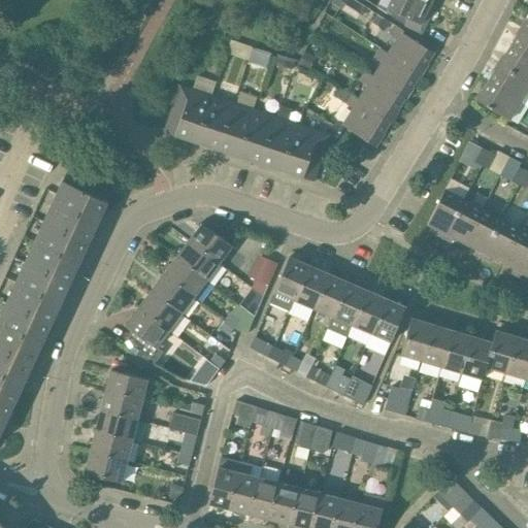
[(430,4),(422,0),(390,0),(386,8),(406,19),(403,26),(421,34),(431,12),(427,10),(430,4)]
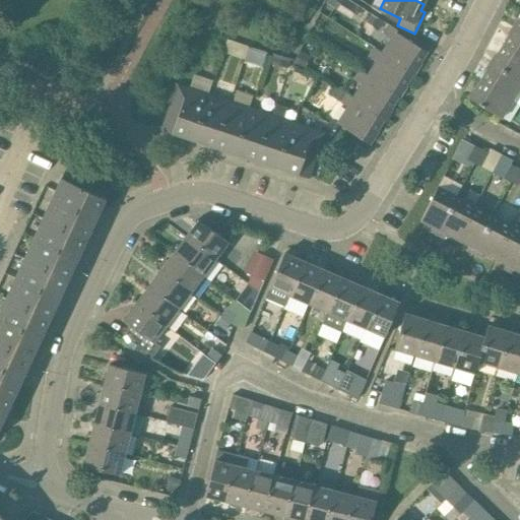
[(383,22),(372,15),(368,21),(379,29),(383,22)]
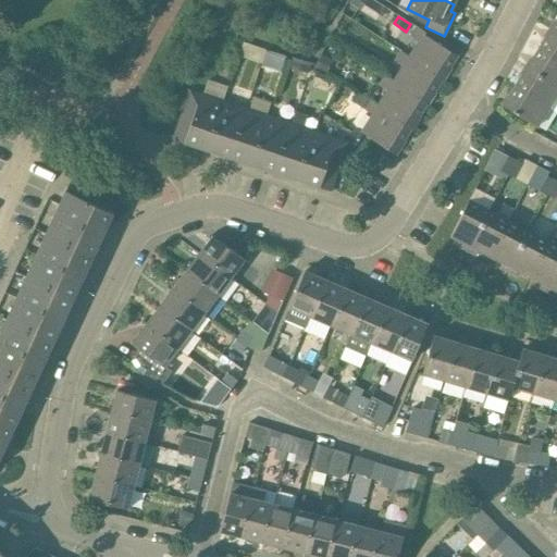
[(419,42),(410,57),(408,60),(442,81),(457,57),(424,35),(425,34),(417,28),(410,37),(419,42)]
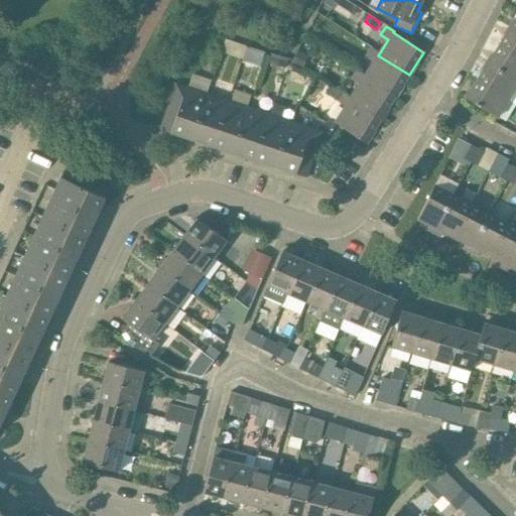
[(515,56),(515,32),(510,29),(499,46),(515,56)]
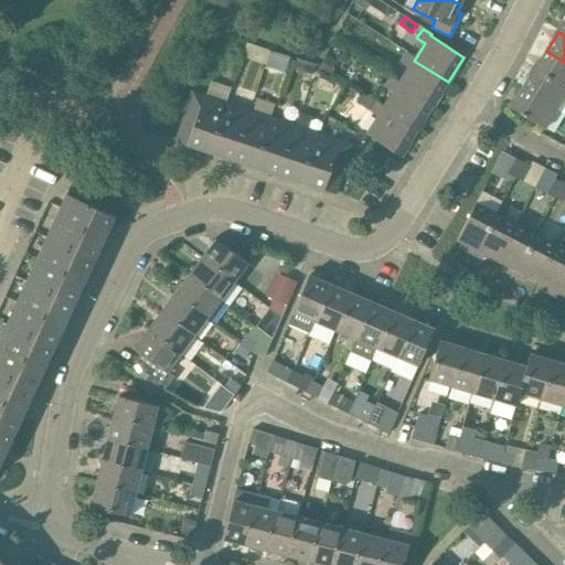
[(285,68),(289,55),(247,43),(243,56),(285,68)]
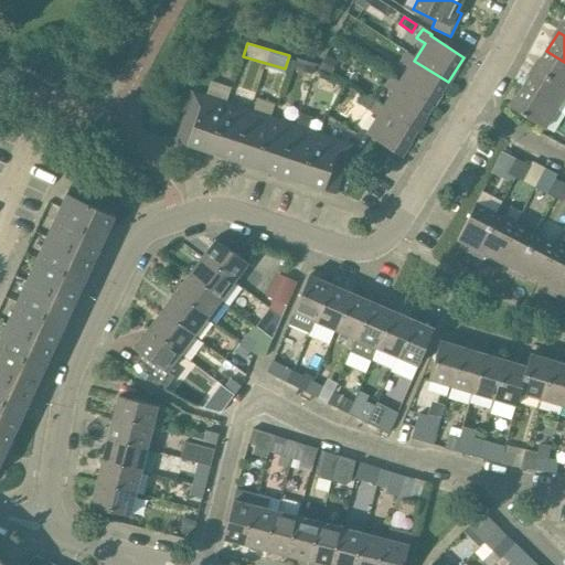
[(564,89),(564,62),(546,51),(534,70),(564,89)]
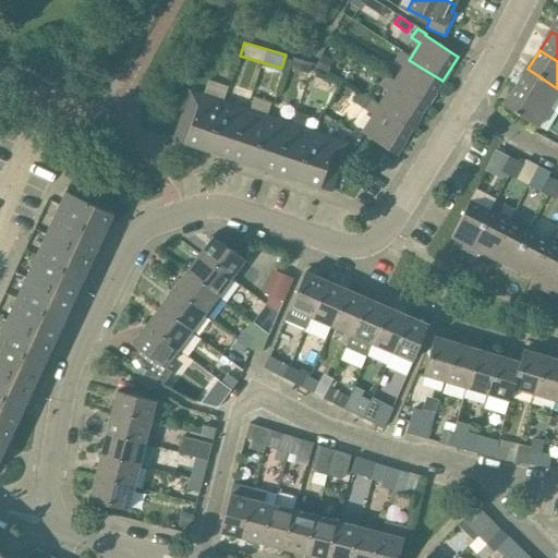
[(393,84),(427,106),(443,81),(409,60),(411,57),(402,51),(396,62),(404,68),(396,82),(393,84)]
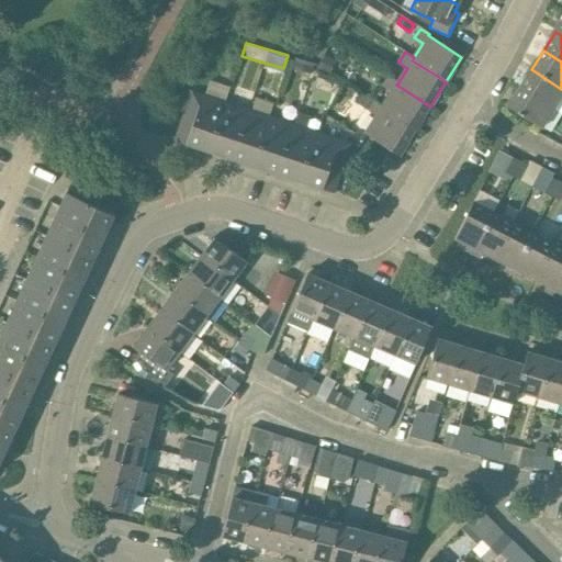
[(561,89),(531,69),(519,88),(553,110),(561,96),(561,89)]
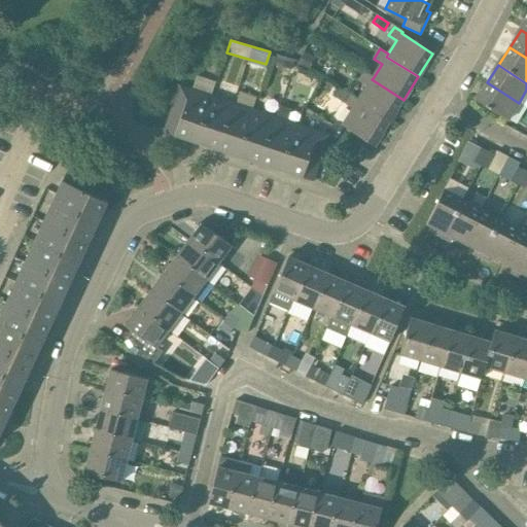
[(388,123),(403,100),(372,79),(374,77),(365,72),(359,81),(367,86),(359,100),(357,103),(388,123)]
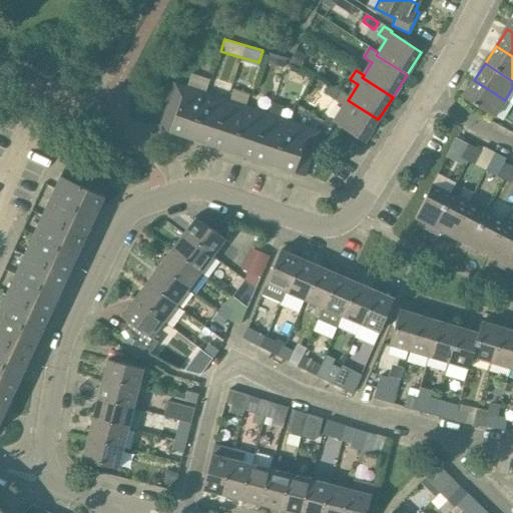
[(494,118),(505,100),(474,80),(463,98),(494,118)]
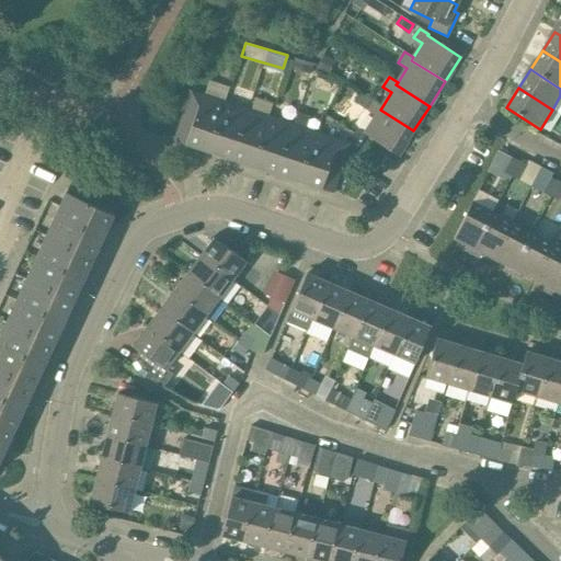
[(174,141),(201,150),(218,100),(191,91),(174,141)]
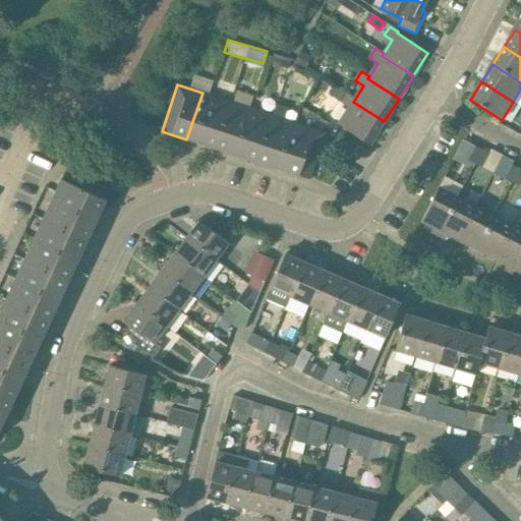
[(345,94),(334,87),(330,95),(340,101),(345,94)]
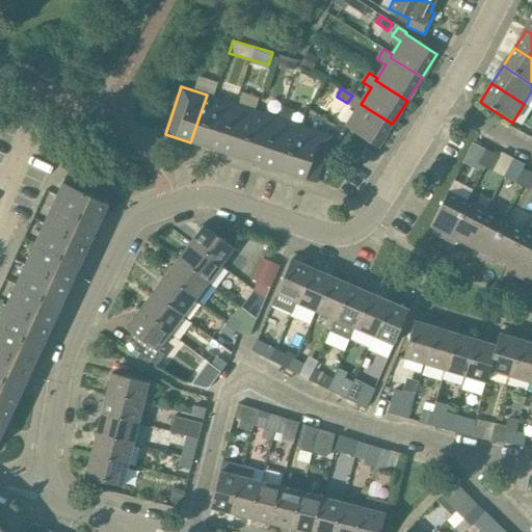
[(215,151),(232,103),(207,95),(190,142),(215,151)]
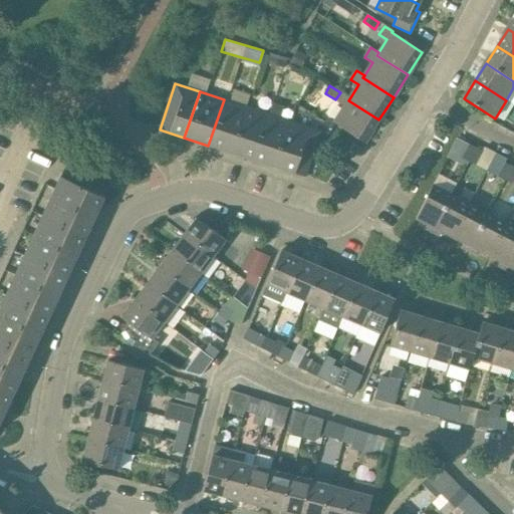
[(364,143),(378,119),(348,100),(350,97),(342,92),(336,101),(344,106),(333,122),(364,143)]
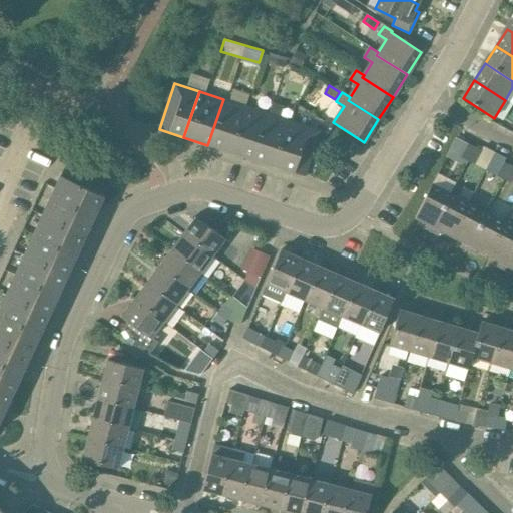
[(231,153),(247,107),(223,99),(207,145),(231,153)]
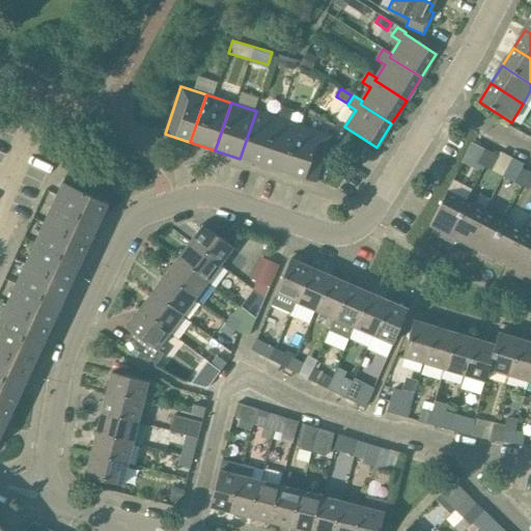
[(240,159),(264,167),(281,119),(256,111),(240,159)]
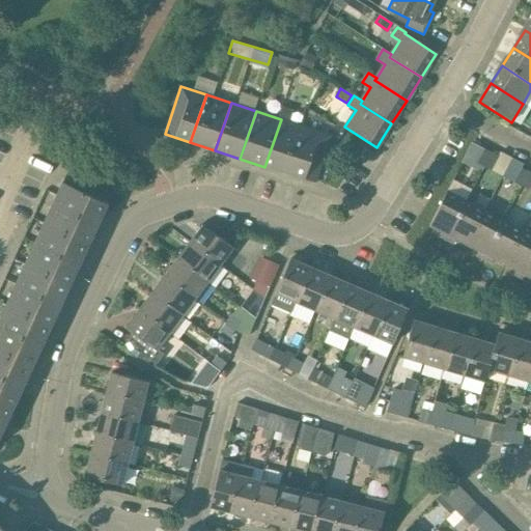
[(281,119),(264,167),(289,175),(306,128),(281,119)]
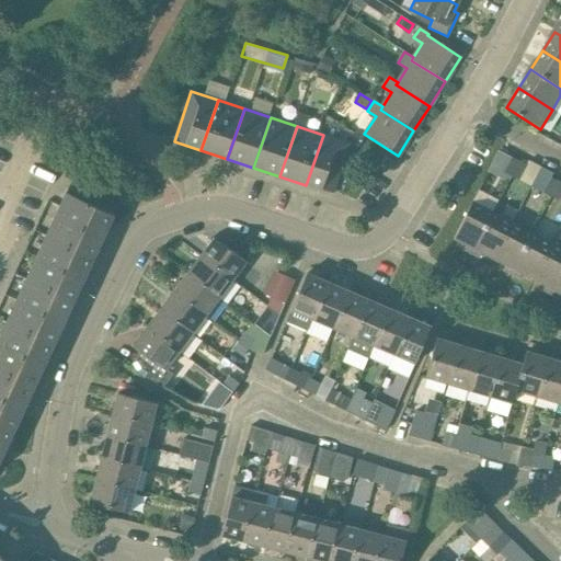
[(350,144),(323,135),(306,185),(333,194),(350,144)]
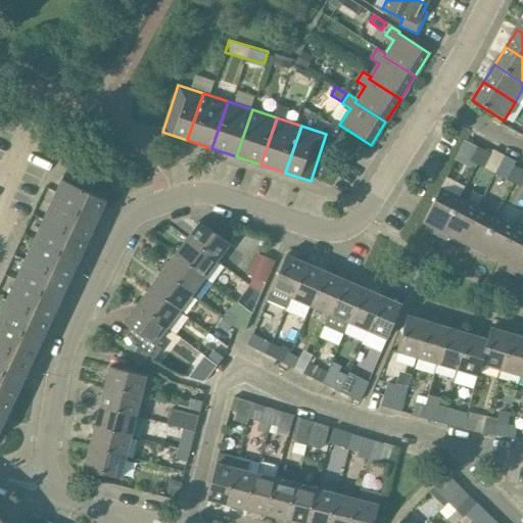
[(469,159),(476,163),(484,150),(476,146),(469,159)]
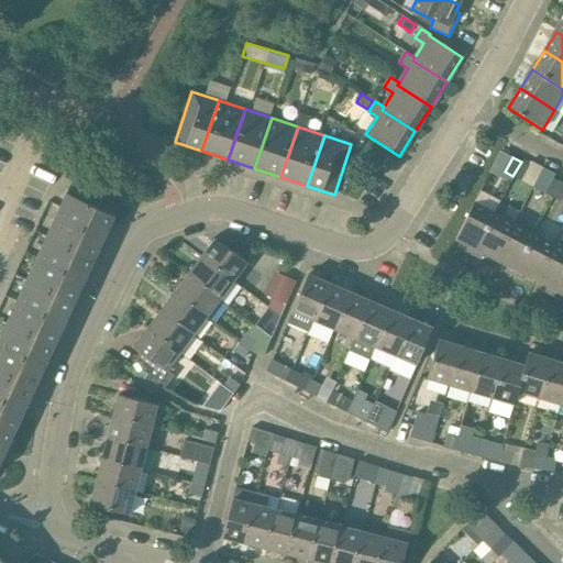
[(528,165),(521,162),(512,176),(520,180),(528,165)]
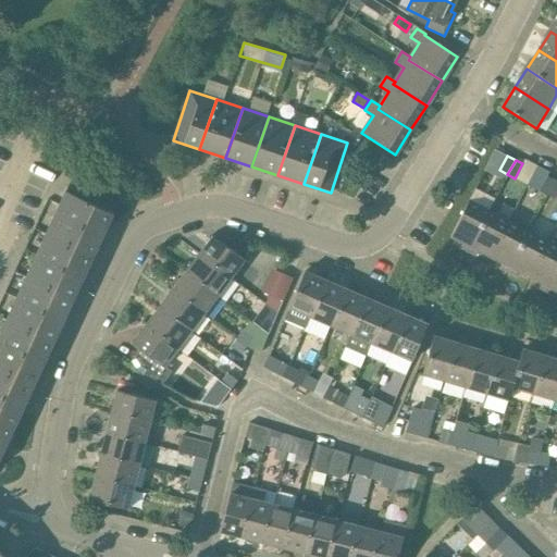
[(546,195),(554,180),(546,175),(539,190),(546,195)]
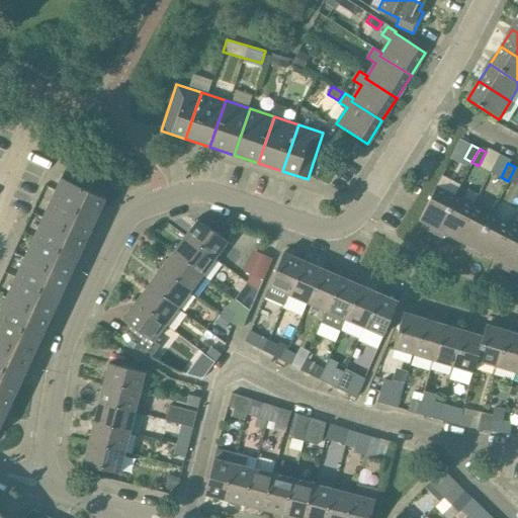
[(517,178),(517,168),(515,167),(508,181),(515,184),(517,178)]
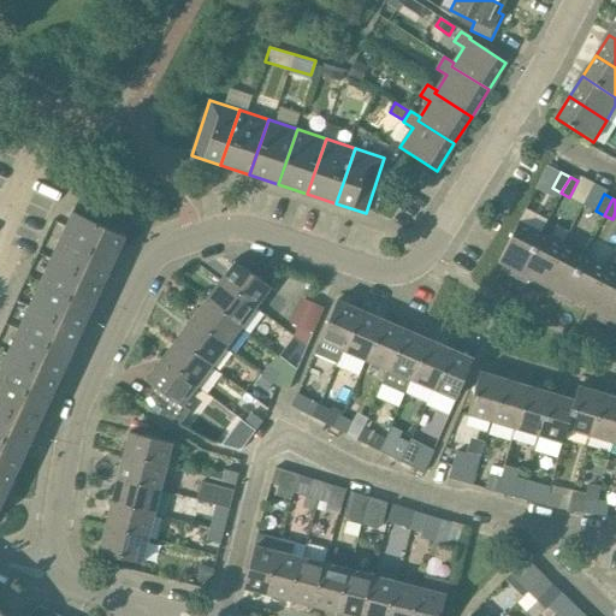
[(78,200),(73,213),(125,237),(131,224),(78,200)]
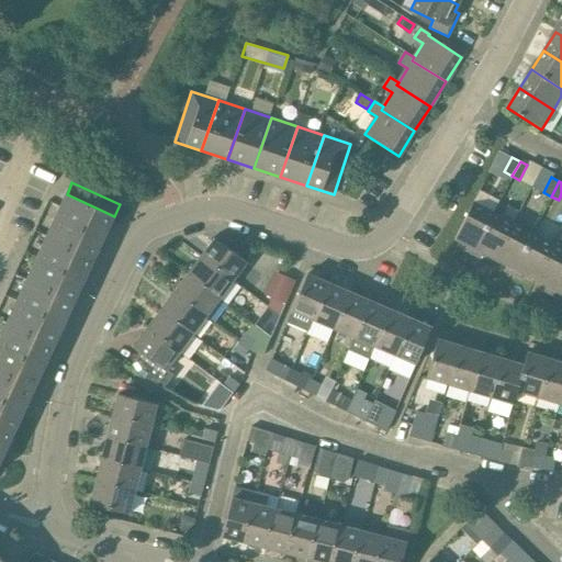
[(47,237),(94,259),(114,216),(67,194),(47,237)]
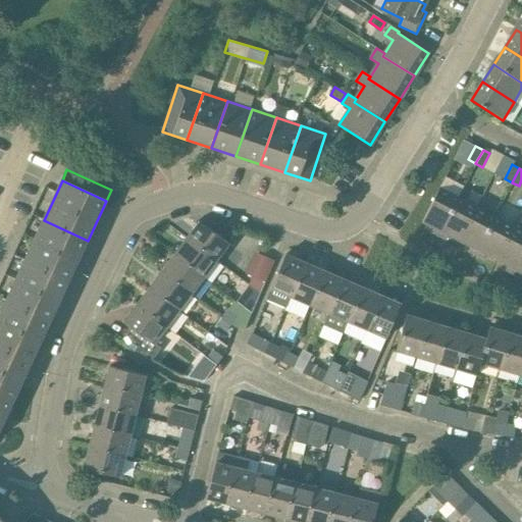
[(437,237),(458,198),(438,189),(421,222),(432,228),(430,232),(437,237)]
